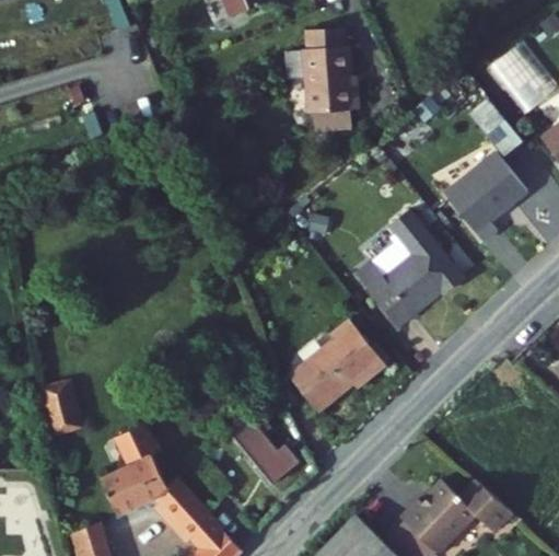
[(218,0),(224,15),(260,0),(218,0)]
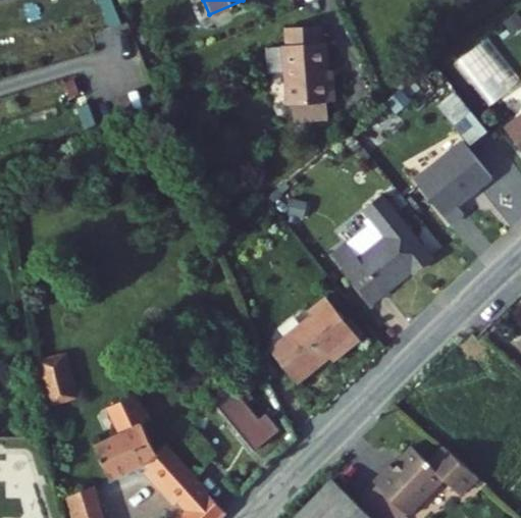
[(283,43),(263,46),(272,101),(289,100),(290,105),(295,104),(297,121),(331,116),(328,99),(337,98),(332,72),(327,73),(321,38),(318,39),(315,22),(280,27),(283,43)]
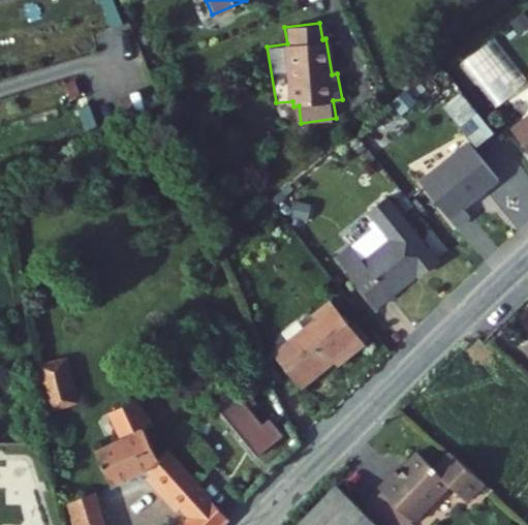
[(493,110),(525,84),(490,40),(458,66),(493,110)]
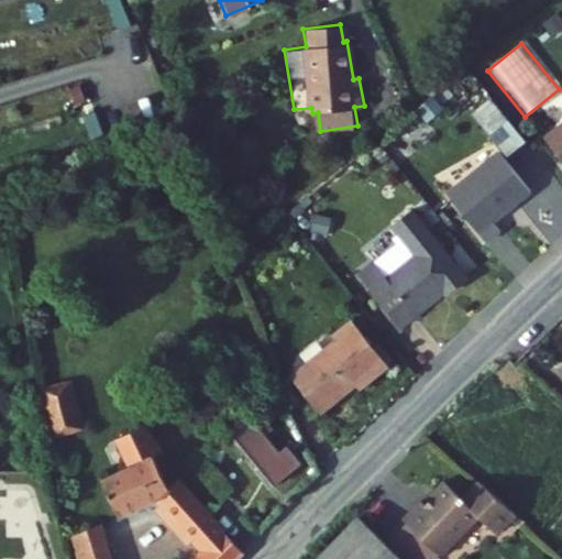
[(508,157),(525,143),(491,100),(473,114),(508,157)]
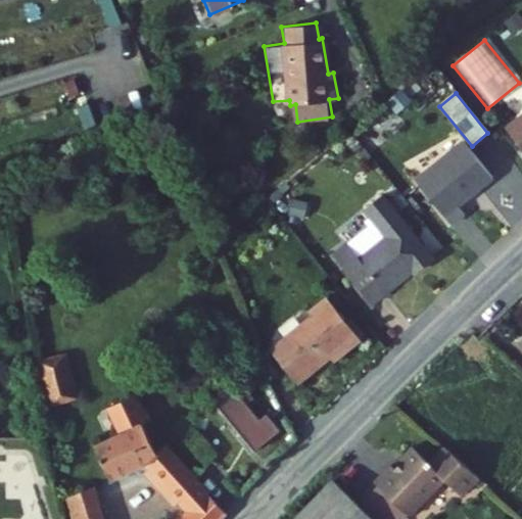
[(521,116),(505,131),(521,153),(521,116)]
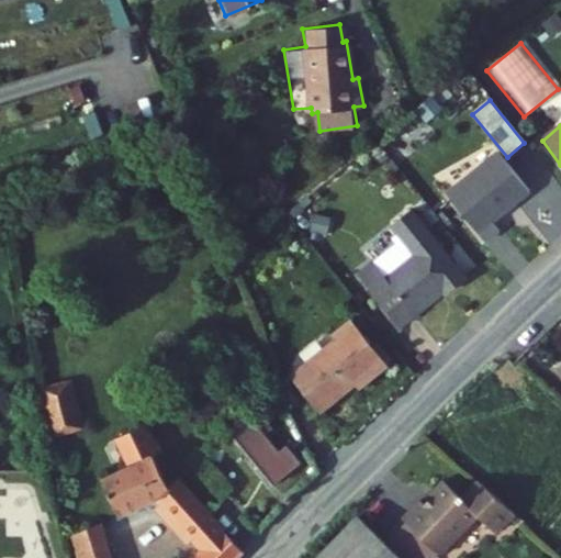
[(500,153),(469,177),(482,207),(495,233),(500,230),(492,220),(529,189),(500,153)]
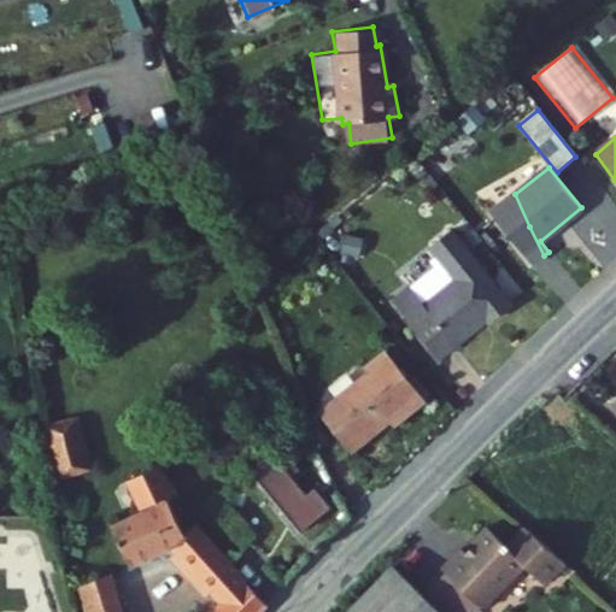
[(492,211),(515,241),(529,227),(515,194),(492,211)]
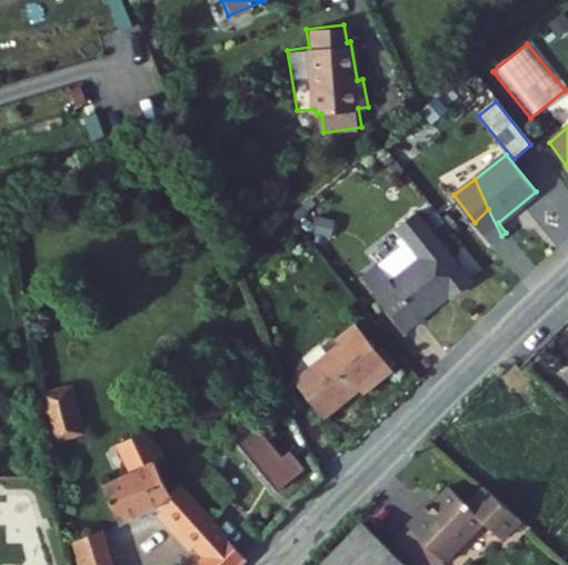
[(475,222),(491,245),(501,236),(488,209),(475,222)]
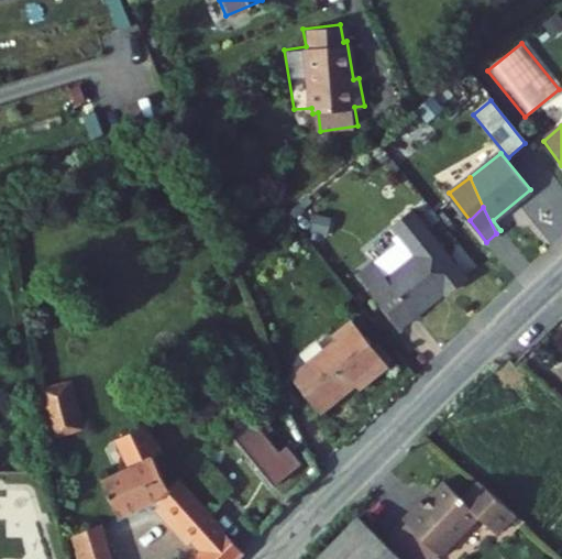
[(399,239),(354,276),(377,306),(441,247),(412,210),(390,228),(399,239)]
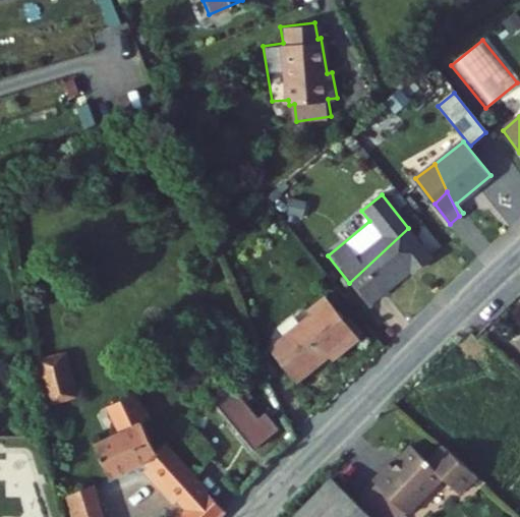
[(432,260),(408,228),(349,283),(368,306),(386,294),(383,290),(408,271),(411,276),(432,260)]
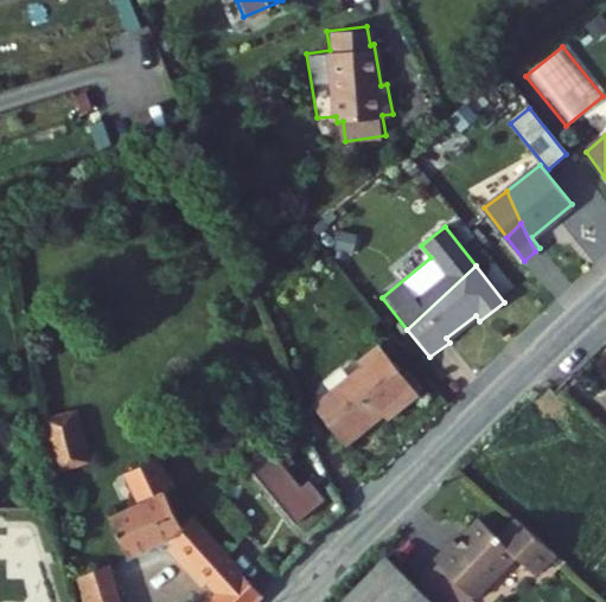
[(359,367),(362,372),(383,352),(381,350),(359,367)]
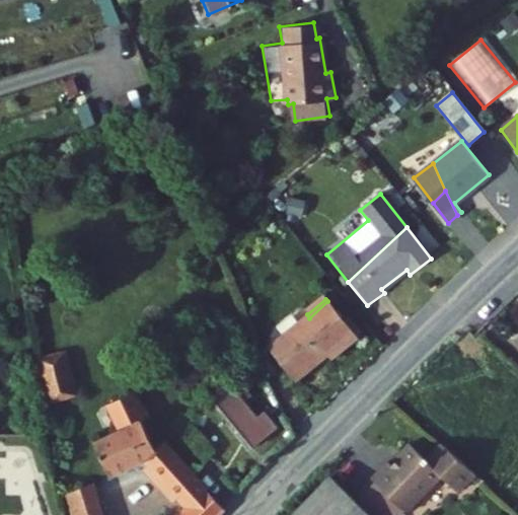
[(359,339),(327,301),(309,318),(329,354),(335,350),(340,355),(359,339)]
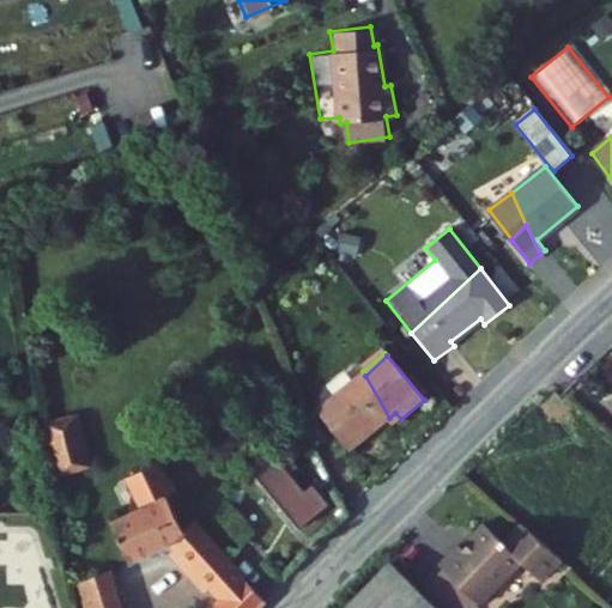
[(365,376),(319,415),(347,453),(389,418),(365,376)]
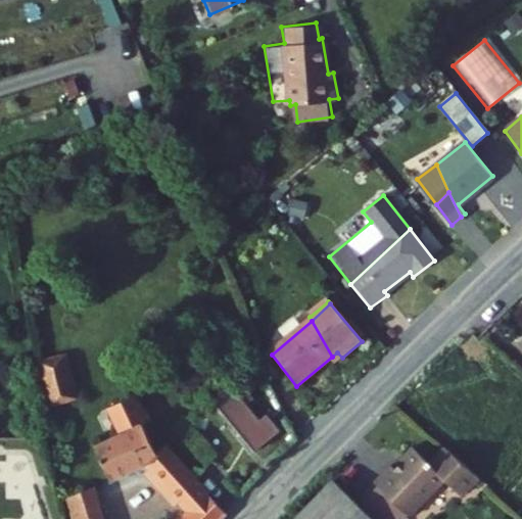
[(42,362),(57,406),(86,398),(68,352),(42,362)]
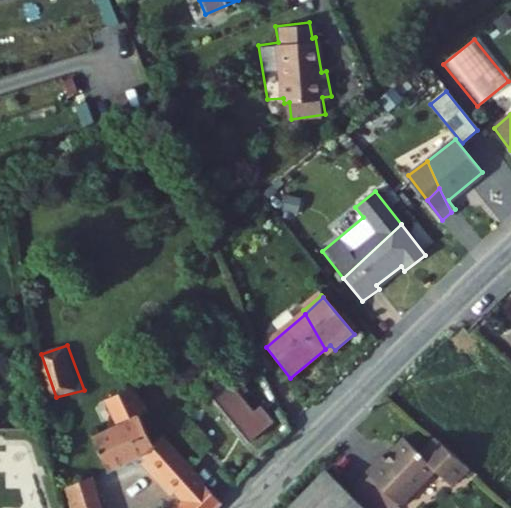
[(228,382),(211,397),(249,442),(274,423),(261,408),(254,413),(228,382)]
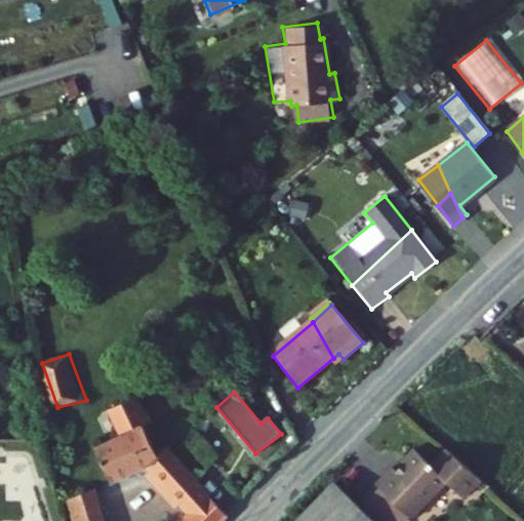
[(112,444),(96,450),(110,486),(148,470),(190,517),(185,520),(228,520),(229,519),(169,451),(165,454),(157,443),(140,450),(134,436),(143,434),(138,422),(134,423),(129,407),(102,417),(112,444)]
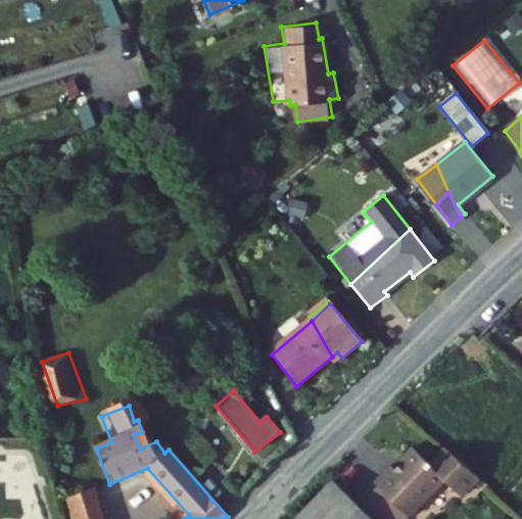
[(449,484),(416,452),(406,463),(404,474),(396,477),(392,473),(378,488),(383,493),(409,518),(417,518),(449,484)]
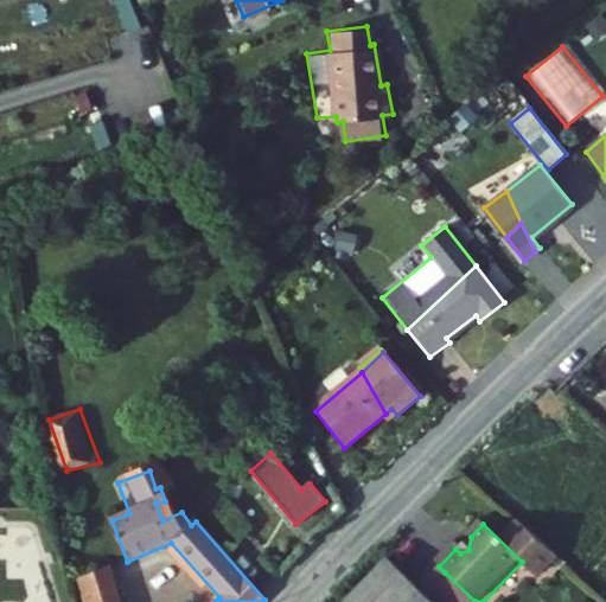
[(428,601),(388,564),(380,572),(413,601),(428,601)]
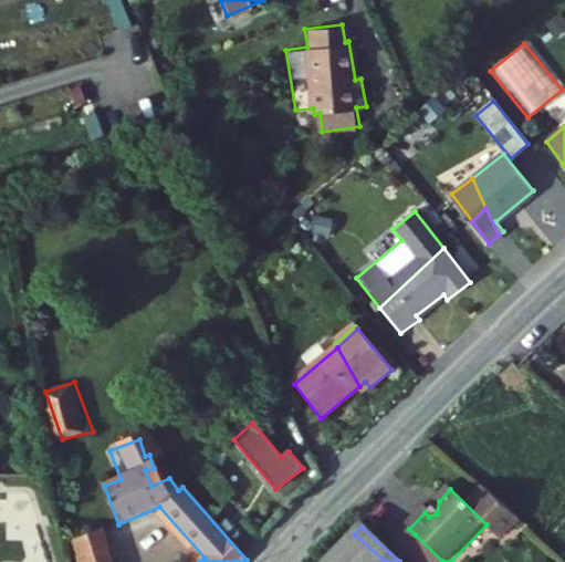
[(111,561),(100,532),(75,541),(83,561),(111,561)]
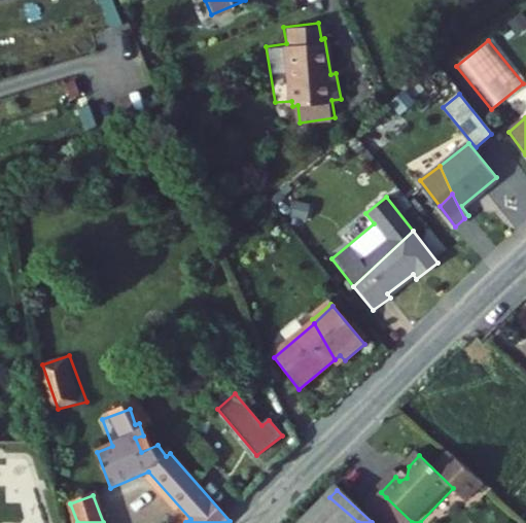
[(358,522),(329,497),(304,522),(358,522)]
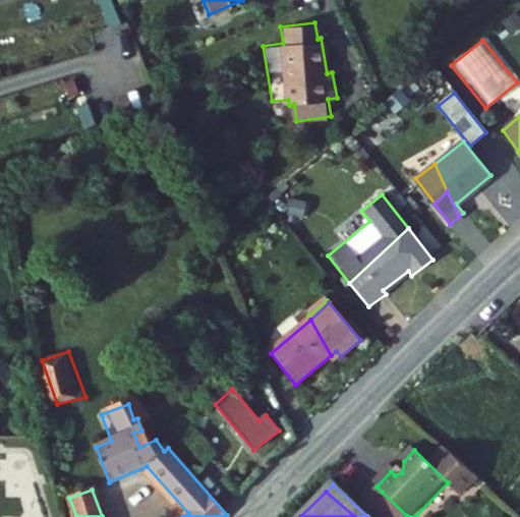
[(407,516),(382,492),(364,510),(370,516),(407,516)]
